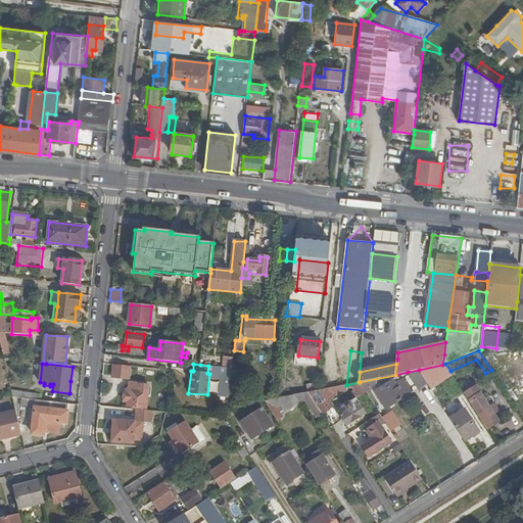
[(442,365),(419,370),(428,383),(431,389),(453,375),(450,371),(445,364),(442,365)]
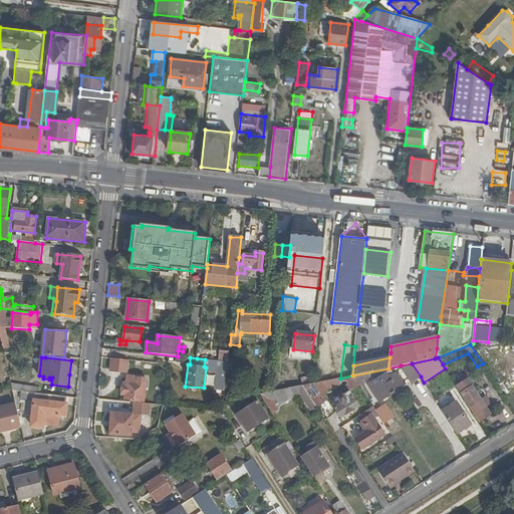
[(130,360),(111,358),(110,371),(127,373),(130,360)]
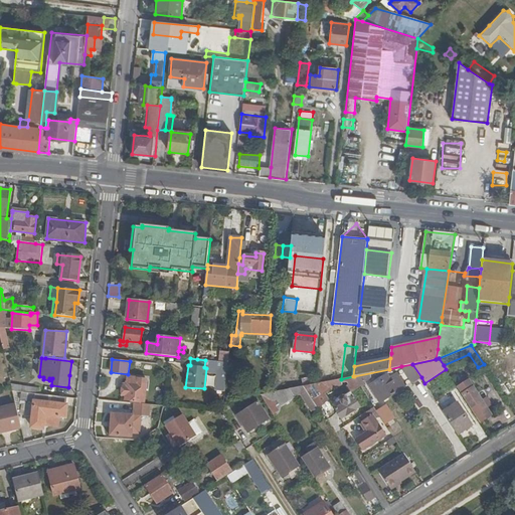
[(421,377),(412,364),(401,366),(412,382),(421,377)]
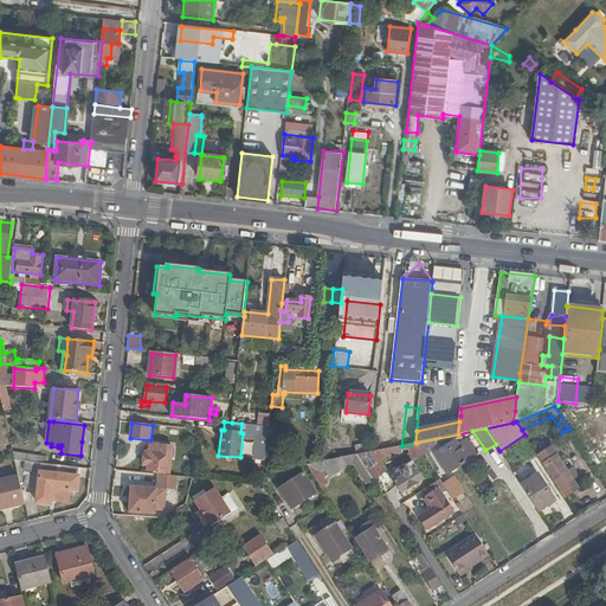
[(477,455),(468,440),(464,442),(462,438),(458,438),(444,447),(444,449),(439,451),(442,456),(438,459),(447,474),(477,455)]
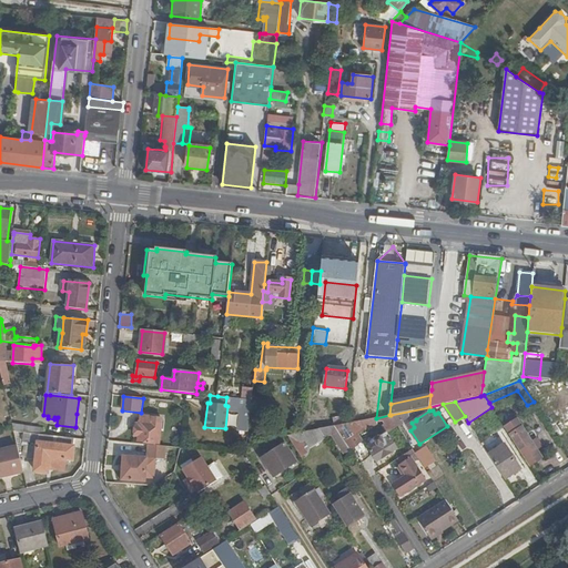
[(371,419),(362,421),(364,428),(364,429),(382,423),(387,433),(398,425),(391,415),(389,415),(376,418),(371,419)]
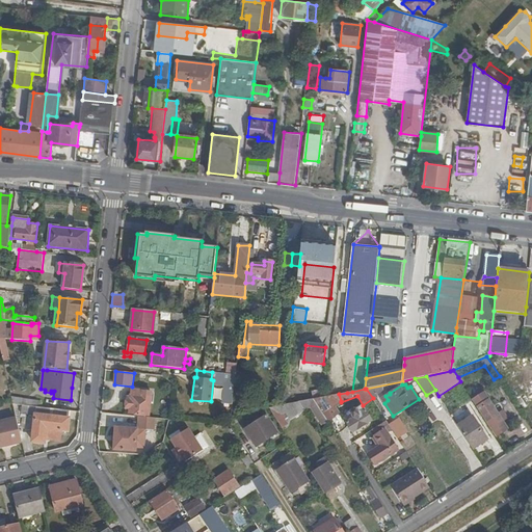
[(149,416),(152,392),(142,392),(141,393),(132,392),(132,398),(127,397),(126,409),(130,409),(130,414),(149,416)]
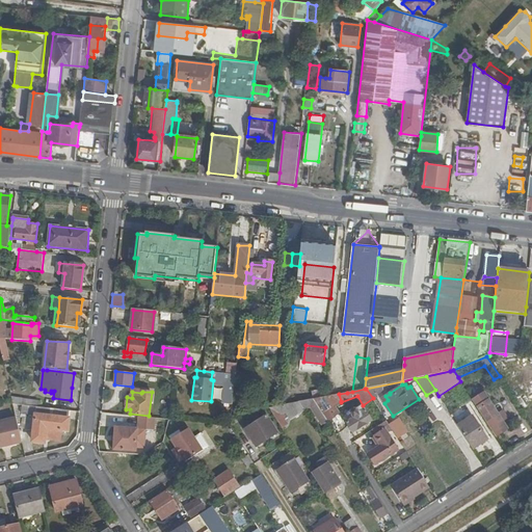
[(473,401),(496,436),(507,429),(503,422),(507,419),(503,411),(499,415),(485,393),(473,401)]
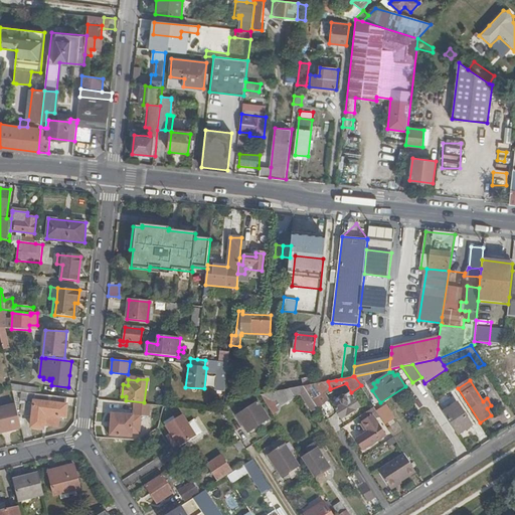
[(514,391),(508,380),(499,385),(506,397),(514,391)]
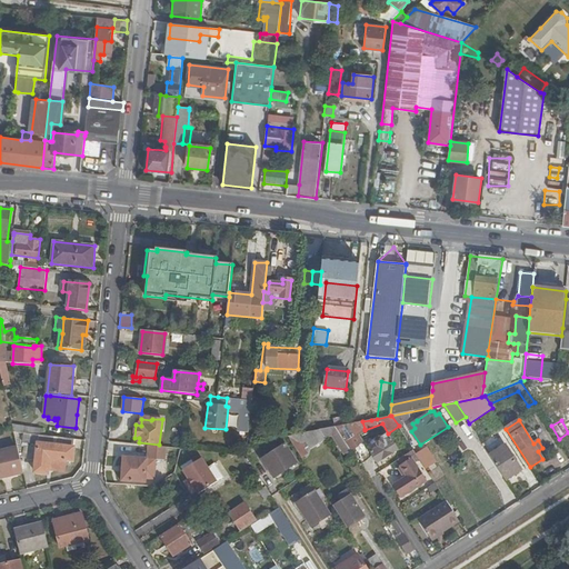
[(336,427),(349,448),(360,441),(357,433),(365,429),(362,421),(349,425),(336,427)]
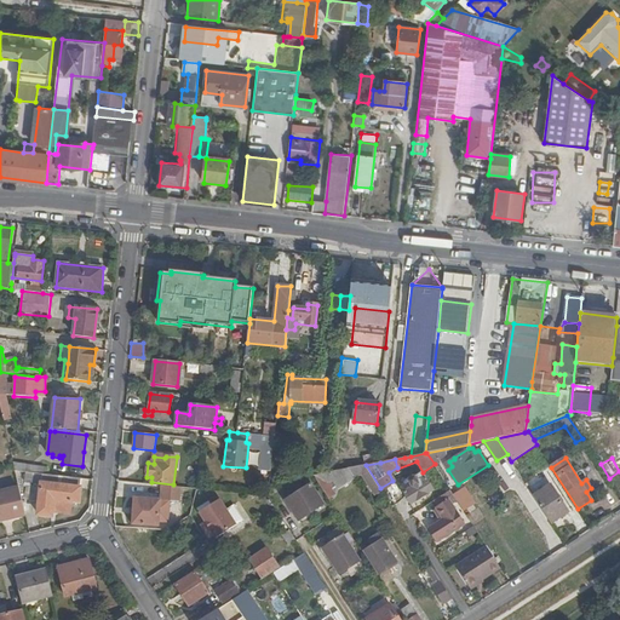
[(46,468),(13,463),(15,471),(44,475),(45,475),(46,468)]
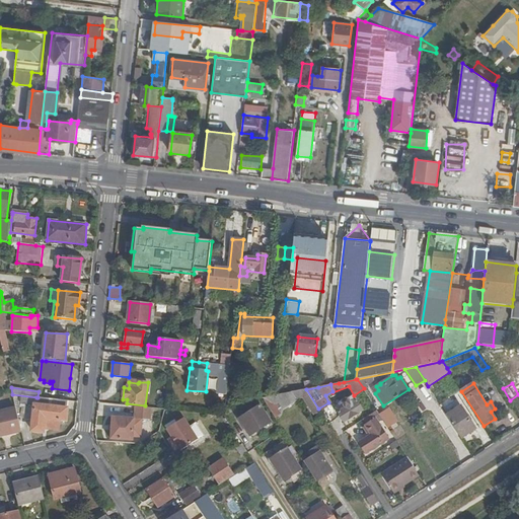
[(292,392),(297,400),(303,397),(313,412),(318,409),(306,389),(292,392)]
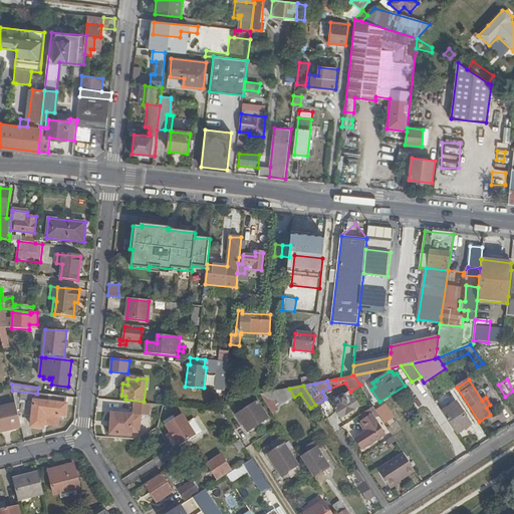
[(280,406),(294,397),(289,389),(274,392),(261,395),(274,416),(276,415),(274,412),(277,410),(273,403),(276,400),(280,406)]
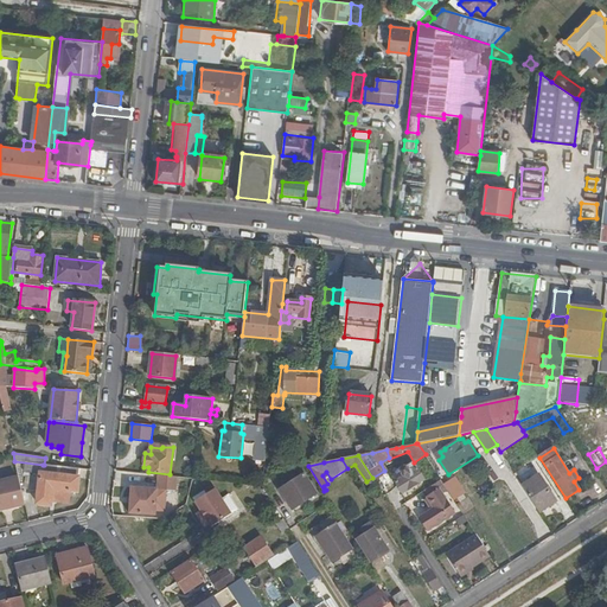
[(34,487),(30,464),(18,466),(23,490),(34,487)]
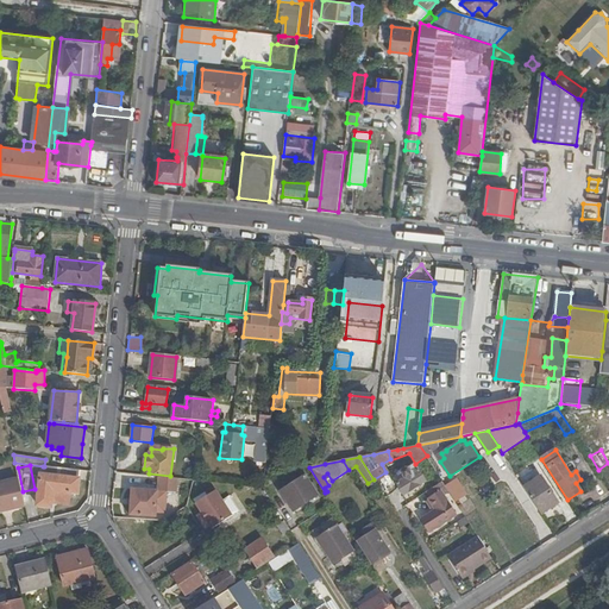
[(405,497),(426,483),(415,465),(408,470),(405,470),(401,472),(401,475),(405,481),(396,484),(405,497)]
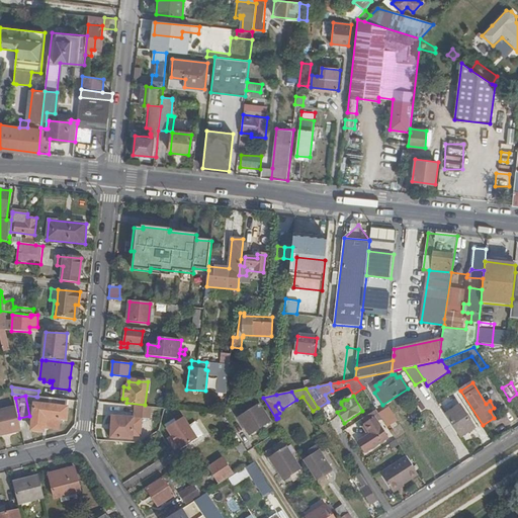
[(65,419),(68,400),(37,397),(36,397),(32,430),(42,431),(42,426),(57,428),(59,418),(65,419)]
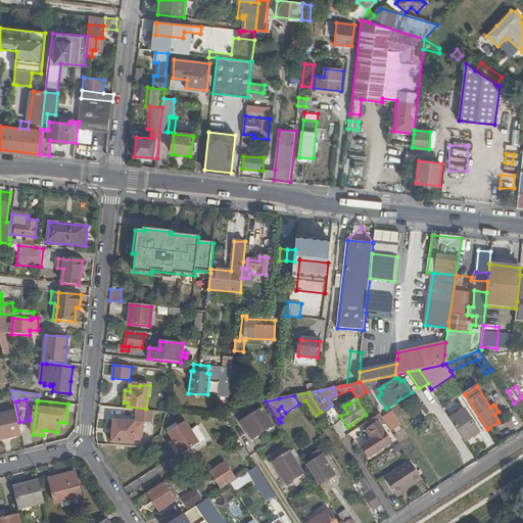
[(450,418),(466,441),(479,432),(464,409),(450,418)]
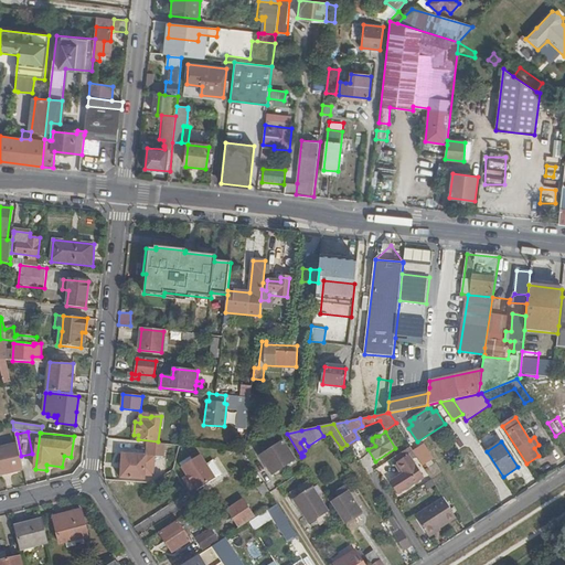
[(295,460),(284,443),(260,457),(273,475),(295,460)]
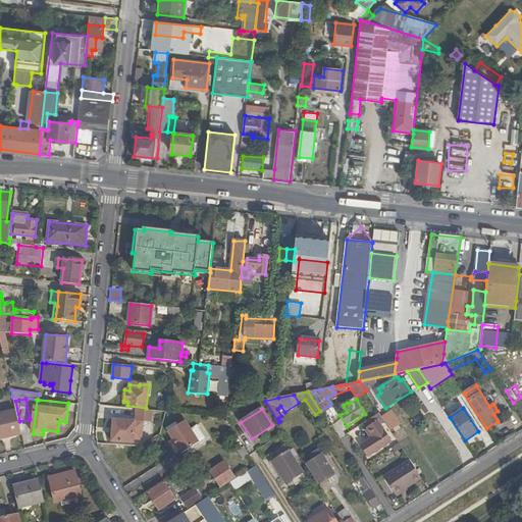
[(136,424),(142,424),(148,425),(149,411),(136,410),(135,421),(113,420),(112,441),(134,442),(134,439),(136,424)]
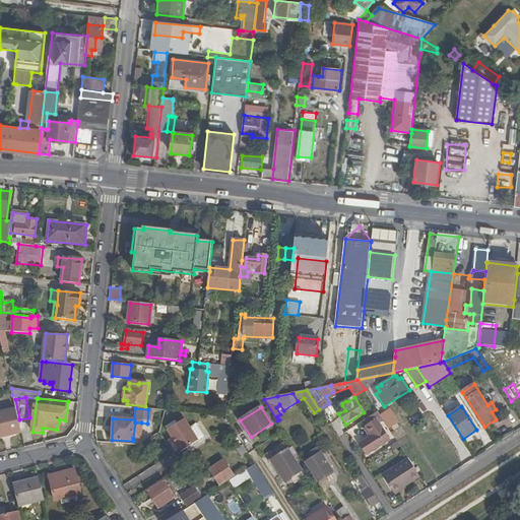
[(0,430),(2,438),(21,433),(15,409),(0,412),(0,430)]
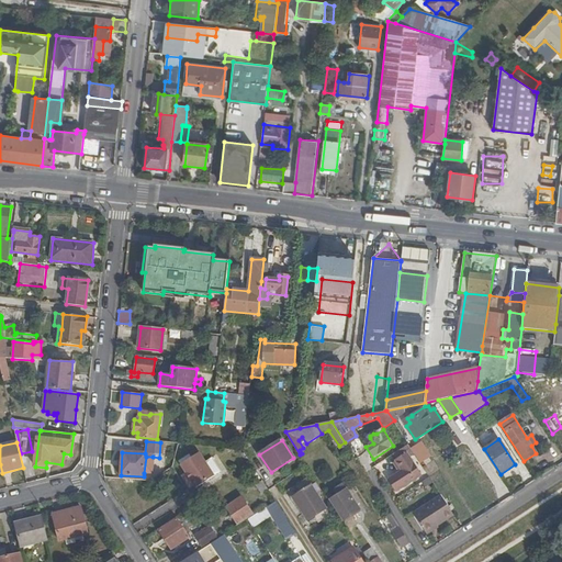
[(397,460),(403,470),(390,479),(396,490),(419,474),(408,457),(414,453),(408,444),(393,453),(397,460)]
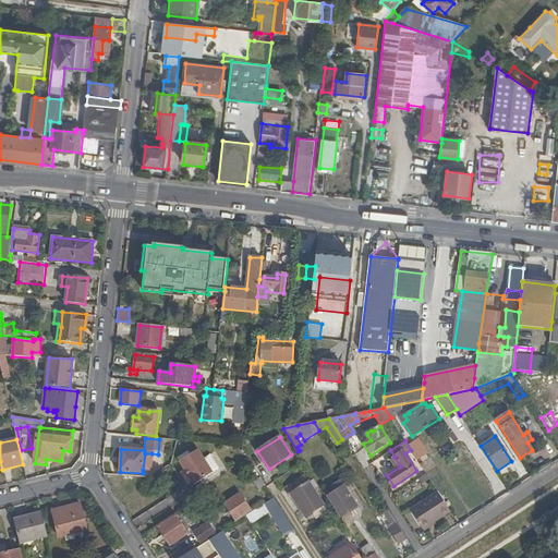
[(179,461),(194,485),(213,473),(197,449),(179,461)]
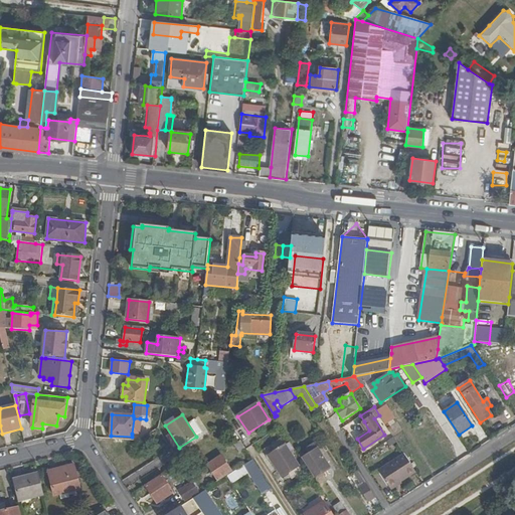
[(295,477),(302,472),(290,452),(294,449),(290,443),(286,446),(281,439),(266,449),(270,456),(269,457),(282,477),(289,473),(291,476),(293,474),(295,477)]
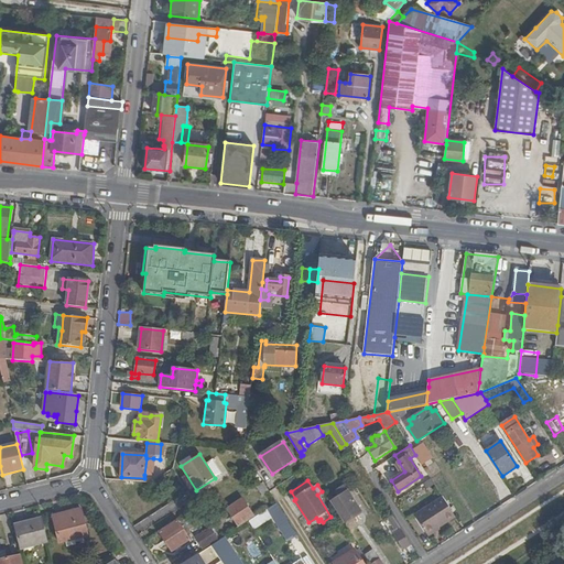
[(345,522),(361,511),(345,487),(337,492),(339,497),(332,502),(345,522)]
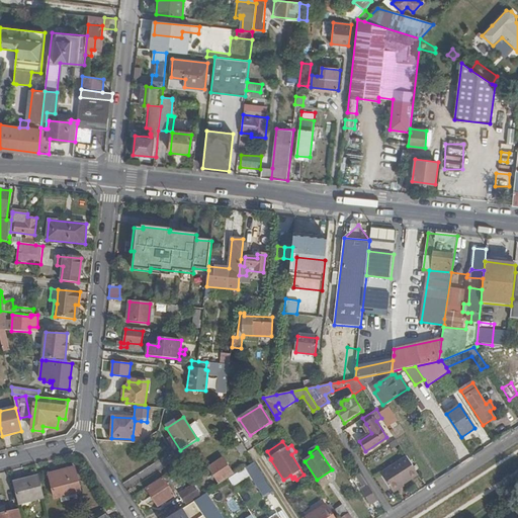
[(402,485),(418,475),(407,456),(380,472),(393,491),(402,485)]
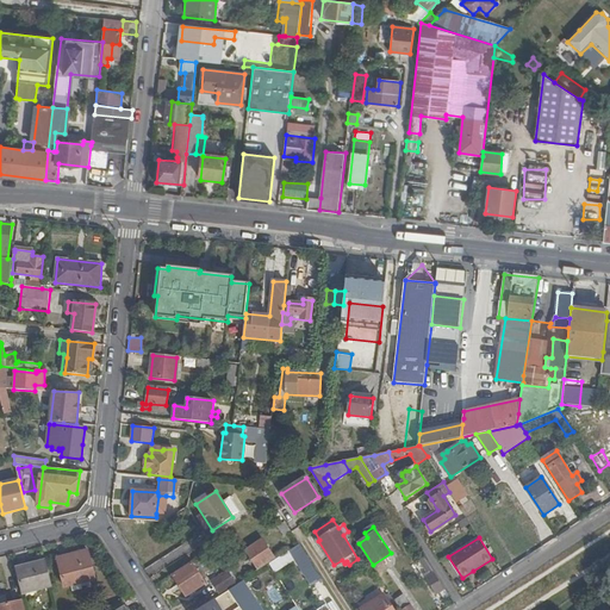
[(274,559),(262,541),(246,552),(257,570),(274,559)]
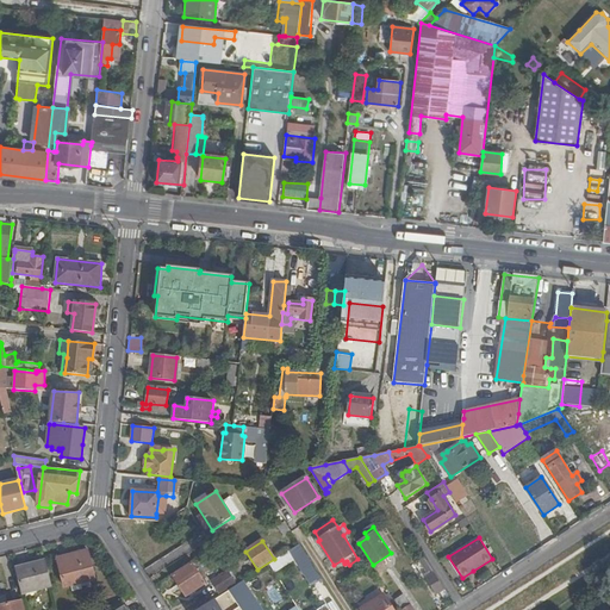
[(304,571),(313,565),(300,545),(290,551),(304,571)]
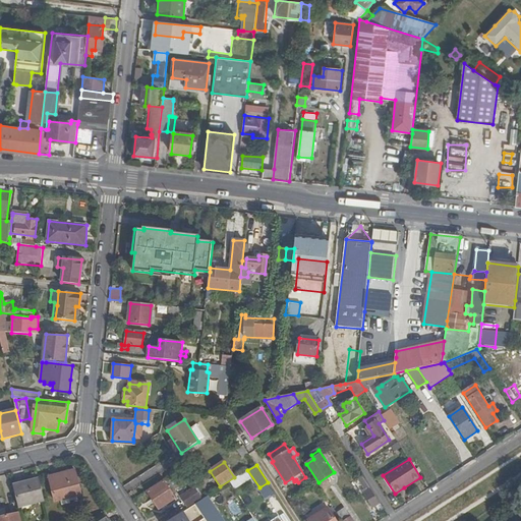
[(74,470),(49,476),(55,502),(80,495),(74,470)]
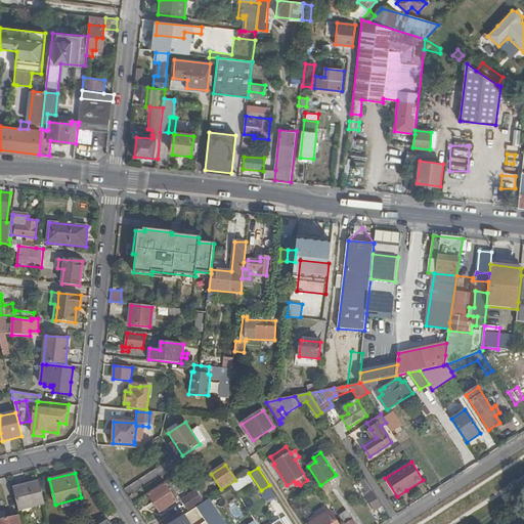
[(383,516),(386,513),(364,479),(360,482),(369,494),(365,496),(376,511),(378,509),(383,516)]
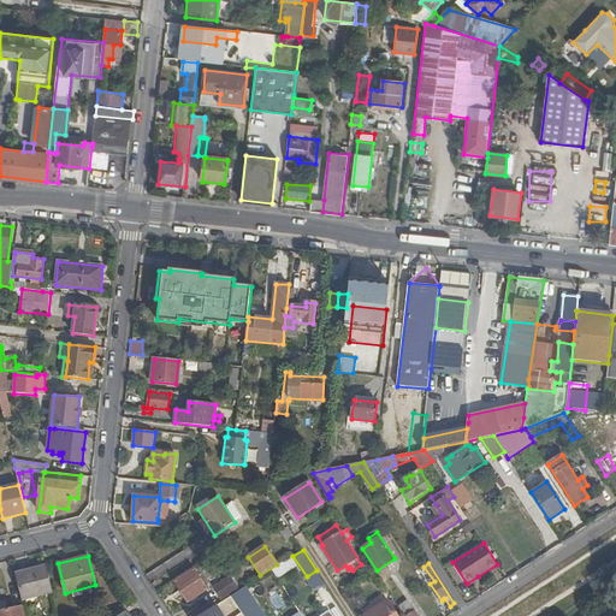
[(22,599),(52,591),(46,567),(16,574),(22,599)]
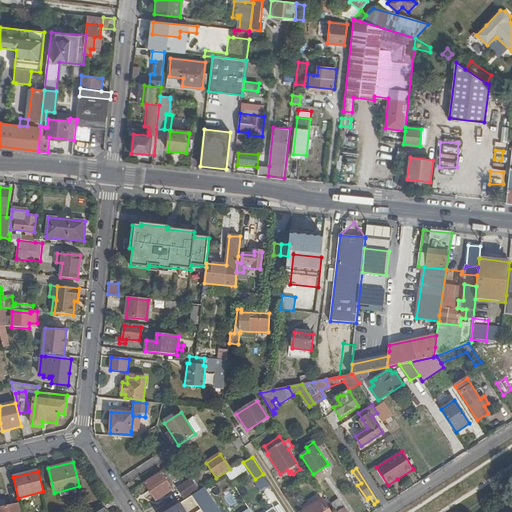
[(161,472),(144,483),(156,501),(172,490),(161,472)]
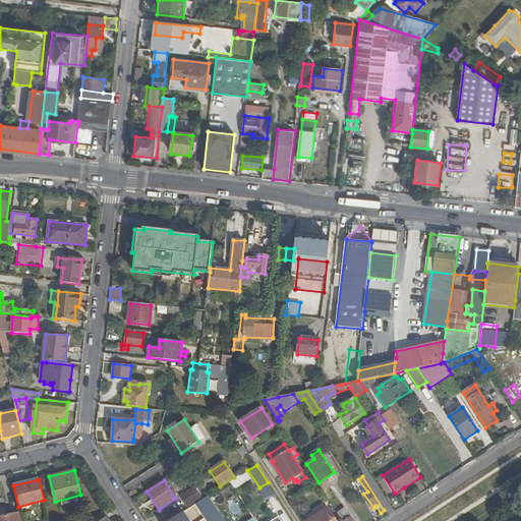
[(180,497),(188,509),(191,507),(196,504),(203,500),(194,487),(180,497)]
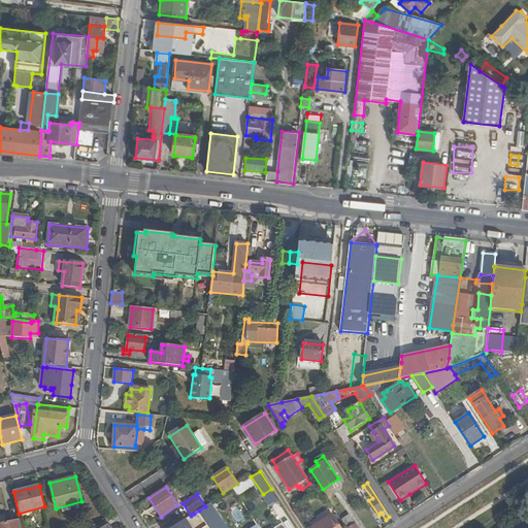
[(340,527),(332,515),(310,527),(340,527)]
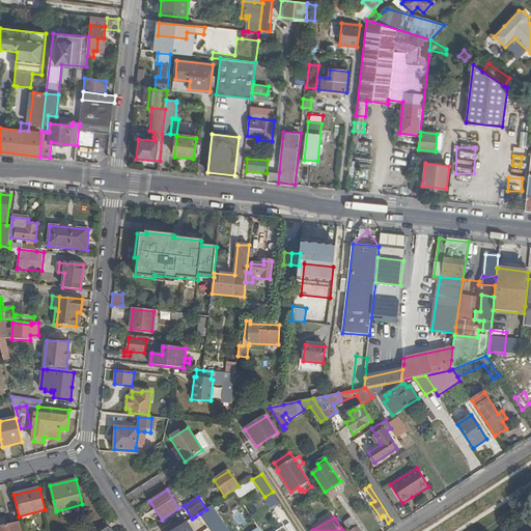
[(343,523),(347,530),(359,530),(352,518),(343,523)]
